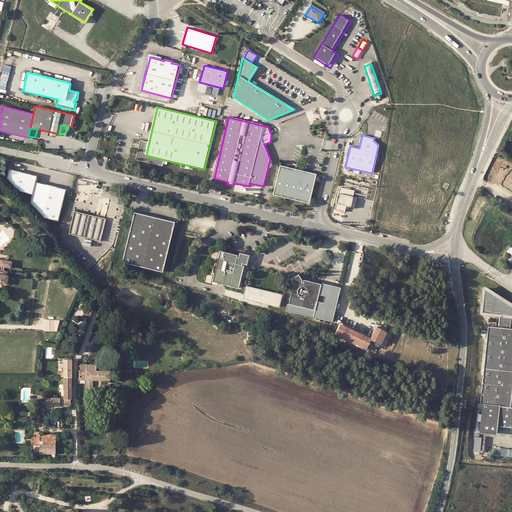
[(137,159),(163,165),(165,160),(146,155),(149,142),(141,140),(140,146),(141,146),(140,150),(139,150),(137,159)]
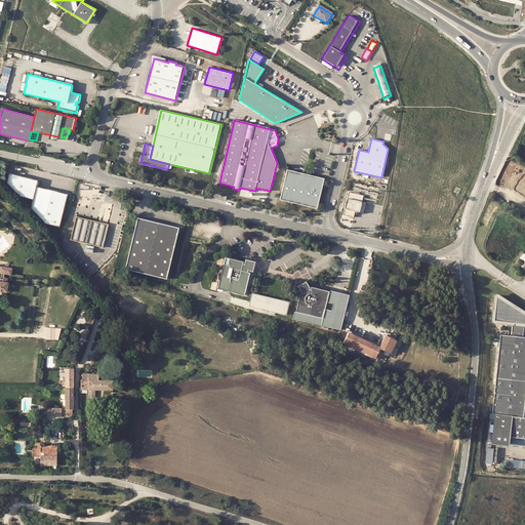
[(288,169),(280,199),(317,208),(324,179),(325,178),(288,169)]
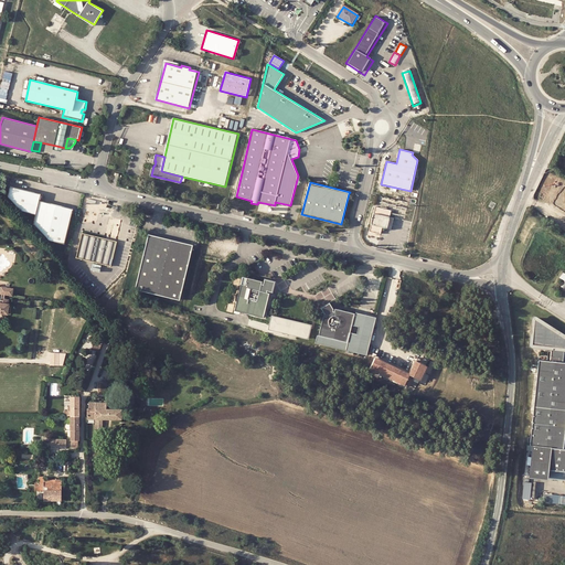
[(50,241),(65,245),(73,214),(74,210),(40,201),(42,194),(11,187),(9,195),(23,211),(36,214),(34,224),(50,241)]
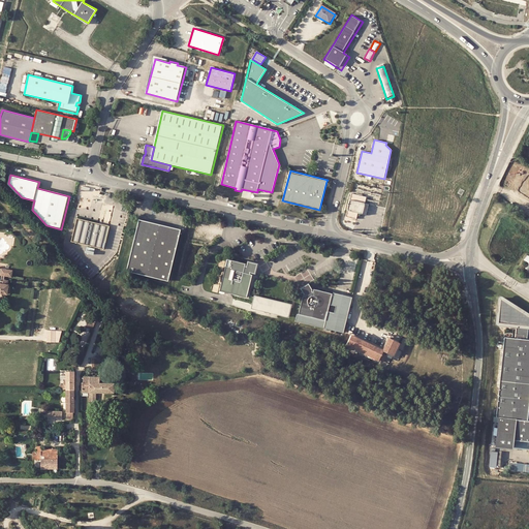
[(369,205),(365,203),(367,195),(351,192),(346,216),(355,218),(356,213),(367,214),(369,205)]
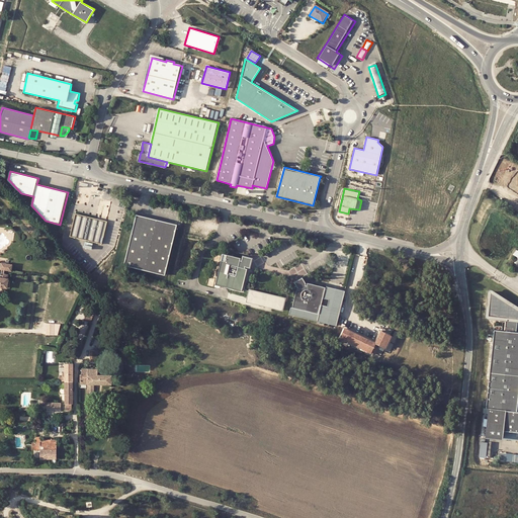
[(77,214),(71,238),(84,241),(100,244),(103,245),(105,235),(108,223),(100,221),(77,214)]
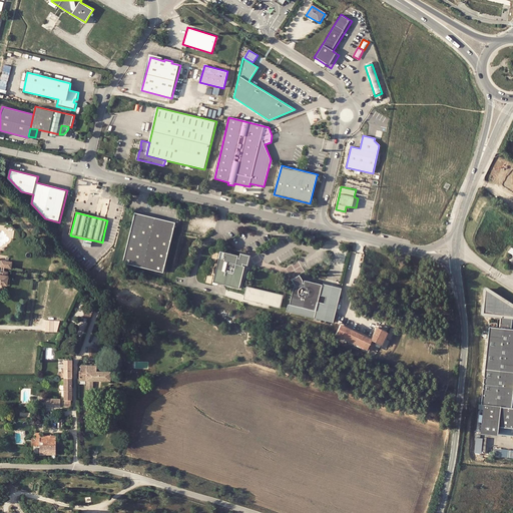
[(124,264),(163,274),(175,223),(136,214),(124,264)]
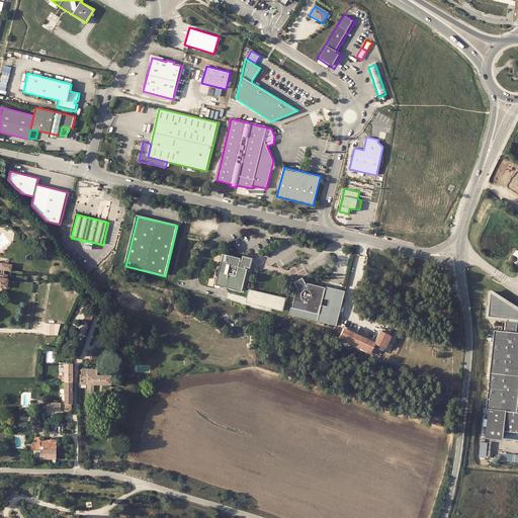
[(251,269),(254,259),(250,258),(244,256),(243,261),(242,261),(242,259),(225,254),(216,285),(243,292),(248,270),(246,269),(247,268),(251,269)]
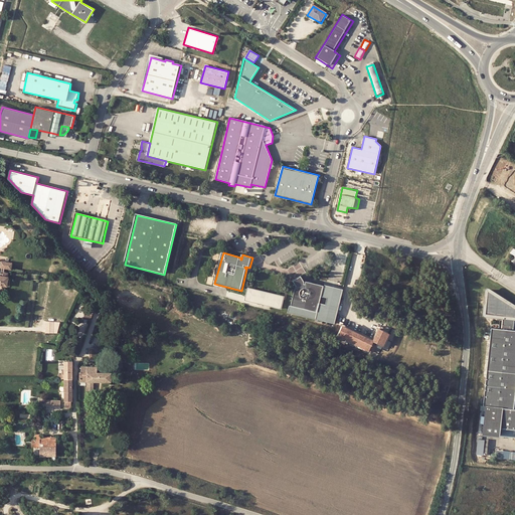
[(306,282),(305,285),(303,285),(304,283),(300,277),(293,282),(297,289),(295,288),(291,306),(289,306),(288,313),(334,324),(343,290),(325,286),(324,289),(323,288),(323,287),(306,282)]
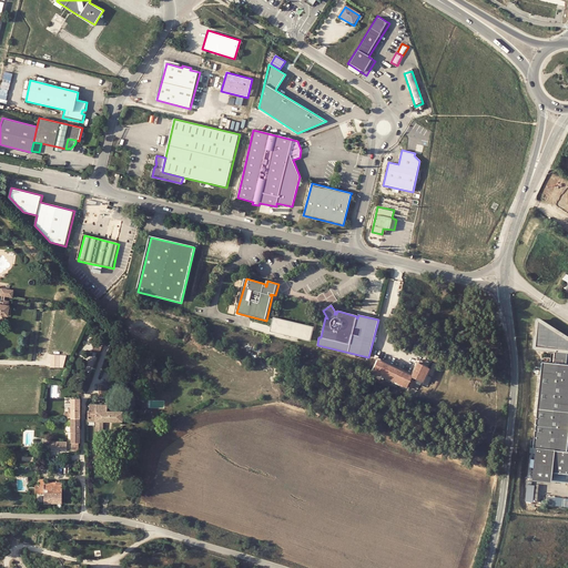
[(270,332),(311,341),(314,326),(273,317),(270,332)]
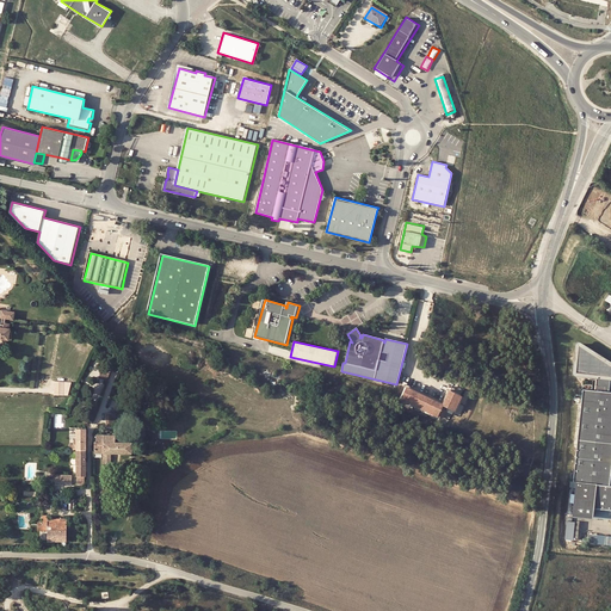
[(610,392),(610,377),(610,364),(580,345),(579,345),(576,371),(576,372),(578,374),(594,375),(592,389),(584,389),(574,481),(576,481),(574,511),(594,513),(596,507),(610,508),(610,485),(610,480),(610,392)]
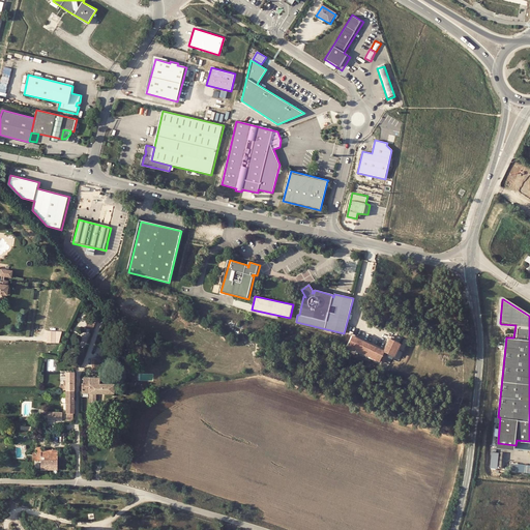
[(87,325),(93,327),(97,319),(90,316),(87,325)]
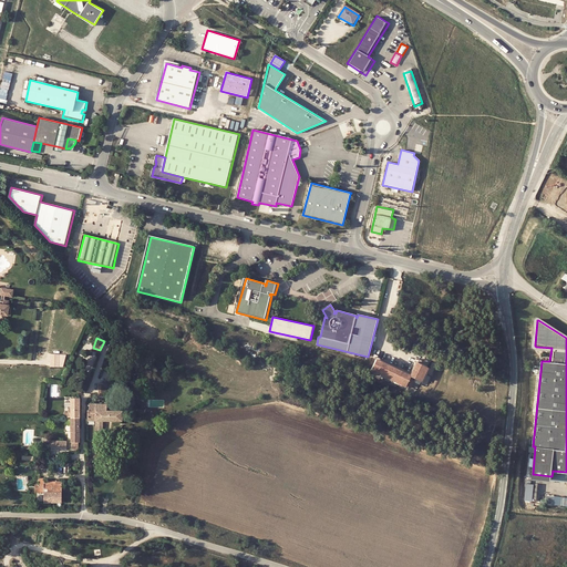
[(63,367),(65,354),(50,354),(50,367),(63,367)]
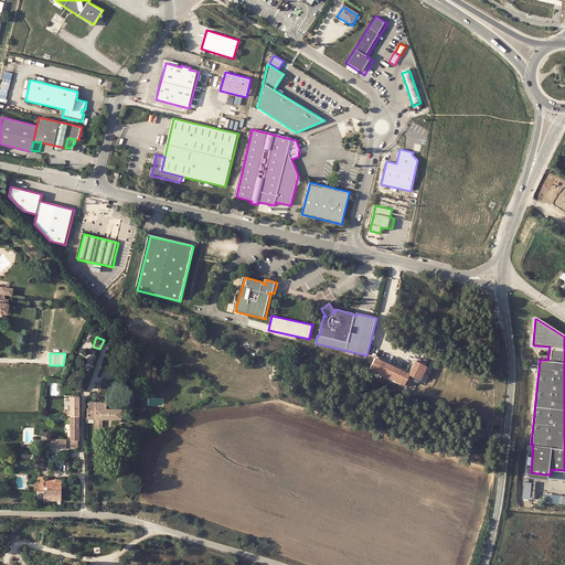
[(377,353),(371,366),(405,383),(411,372),(419,376),(423,370),(425,371),(429,363),(415,356),(409,368),(377,353)]
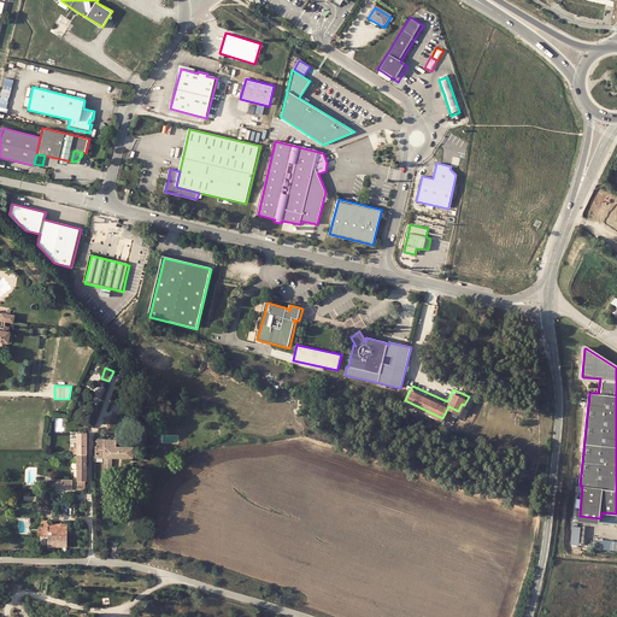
[(77,434),(77,456),(87,456),(87,434),(77,434)]
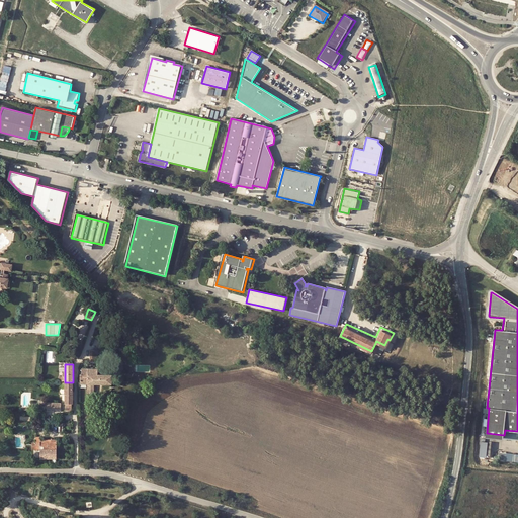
[(91,399),(91,384),(111,384),(111,375),(97,375),(97,368),(81,369),(81,375),(81,384),(87,384),(87,399),(91,399)]
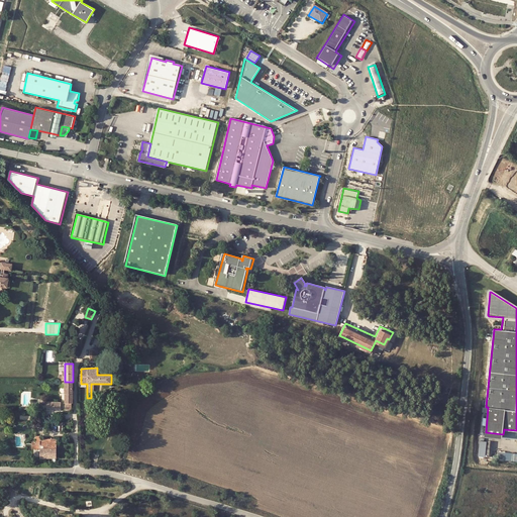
[(73,403),(73,382),(65,382),(65,403),(71,403),(73,403)]
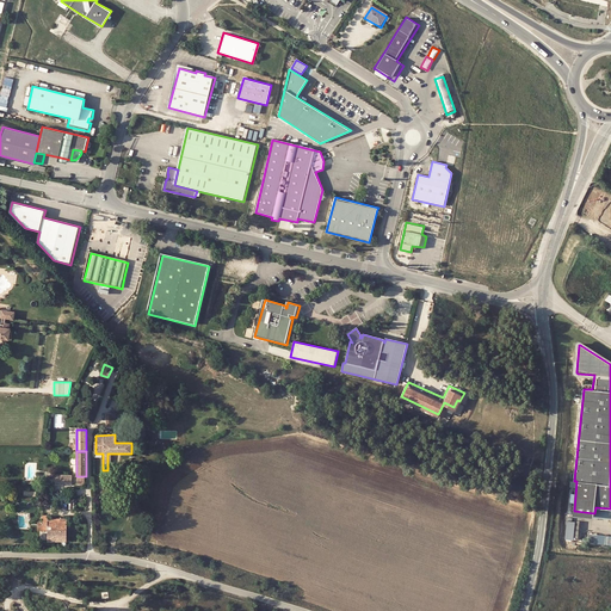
[(594,513),(594,518),(610,519),(610,508),(596,507),(594,513)]
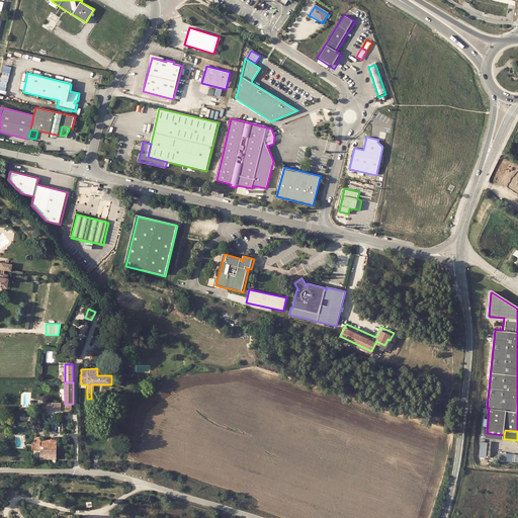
[(36,440),(36,444),(36,450),(40,450),(40,459),(57,459),(57,440),(36,440)]
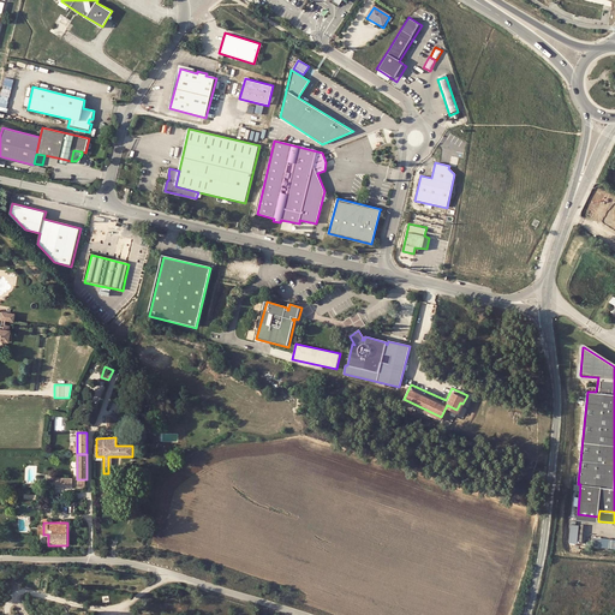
[(580,525),(572,525),(569,543),(578,544),(580,525)]
